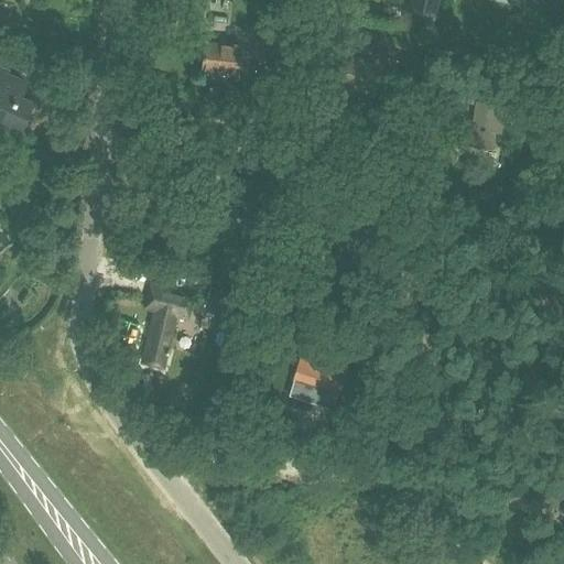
[(413,0),(411,10),(435,17),(438,0),(413,0)]
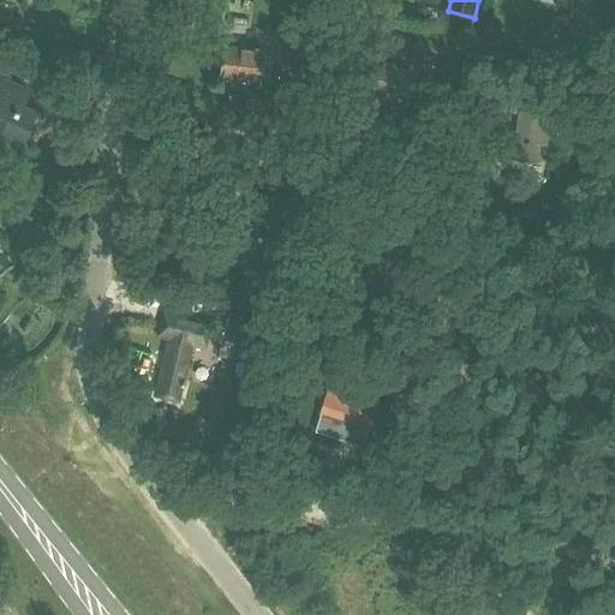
[(454,31),(419,22),(411,55),(446,64),(454,31)]
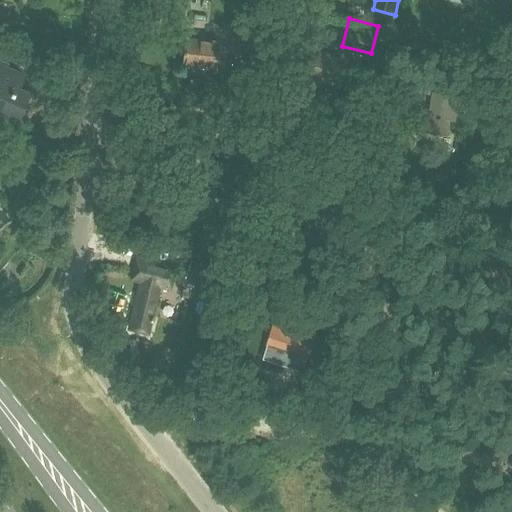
[(218,42),(185,39),(182,64),(215,68),(218,42)]
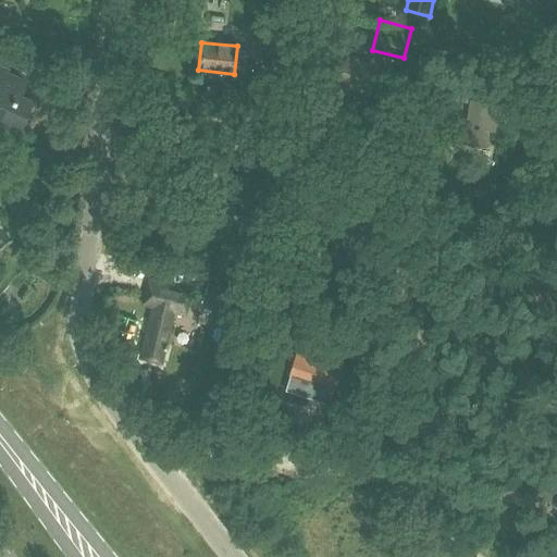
[(346,59),(338,84),(342,85),(341,89),(349,93),(351,88),(370,94),(380,63),(369,60),(367,66),(346,59)]
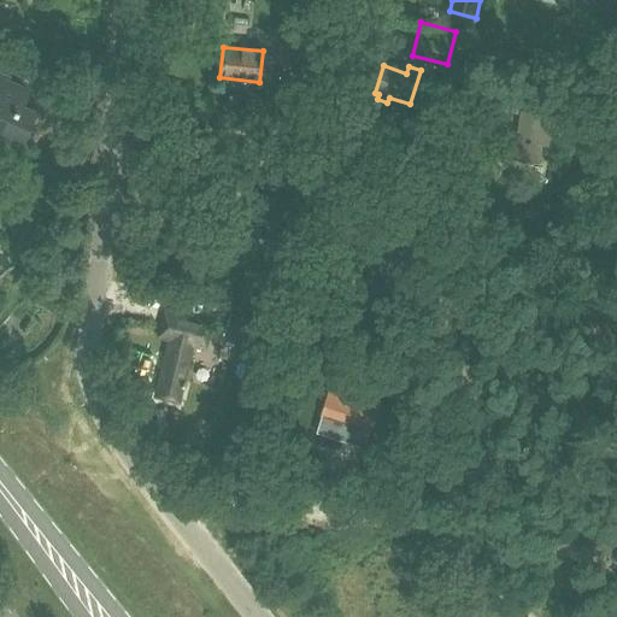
[(292,71),(289,93),(306,95),(309,74),(292,71)]
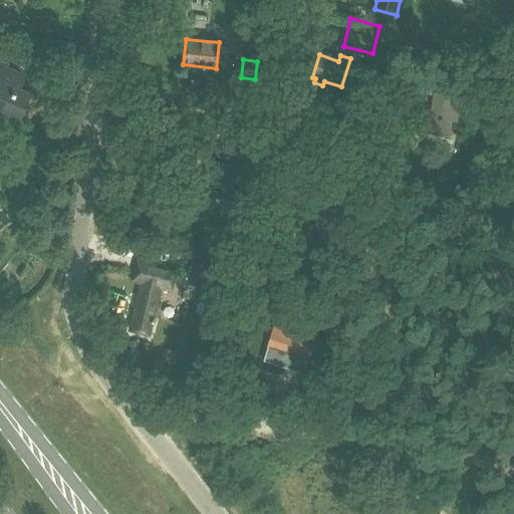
[(29,95),(18,90),(24,77),(0,66),(0,111),(18,119),(29,95)]
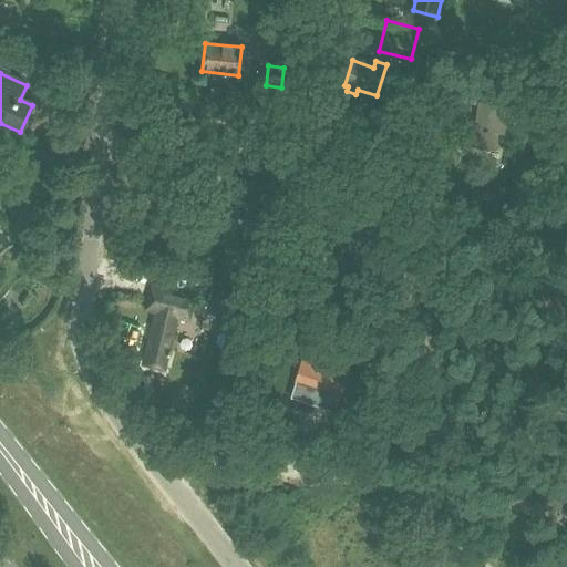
[(462,124),(460,142),(472,144),(495,147),(497,130),(502,131),(504,120),(516,121),(519,103),(485,99),(486,92),(471,90),(468,102),(478,103),(475,126),(462,124)]
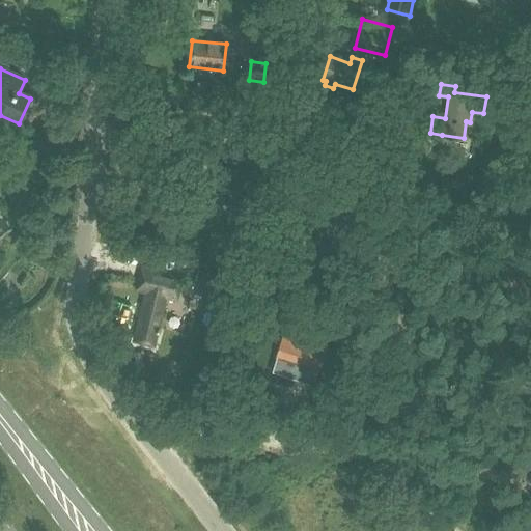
[(197,264),(191,288),(224,298),(230,274),(197,264)]
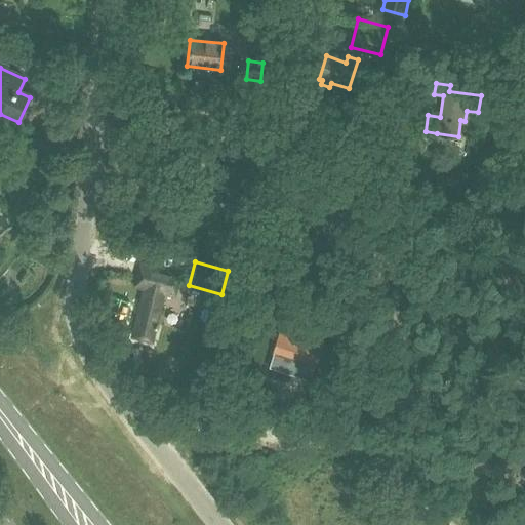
[(146,288),(133,337),(152,341),(165,293),(174,295),(179,277),(142,267),(136,286),(146,288)]
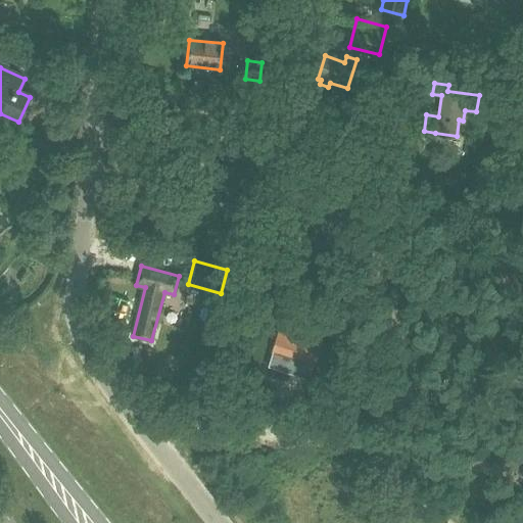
[(320,318),(332,323),(337,306),(326,302),(320,318)]
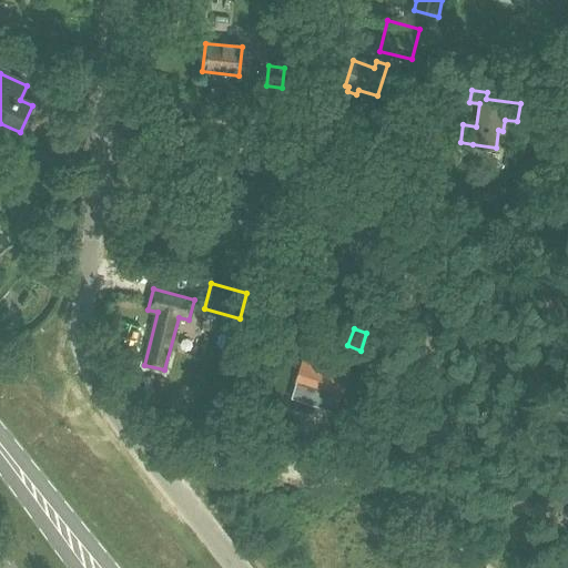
[(303,361),(291,398),(334,412),(338,398),(347,371),(333,365),(331,374),(314,369),(316,365),(303,361)]
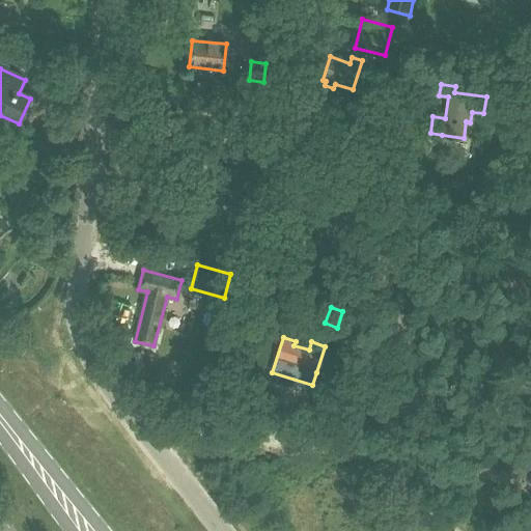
[(346,441),(357,444),(361,429),(351,427),(346,441)]
